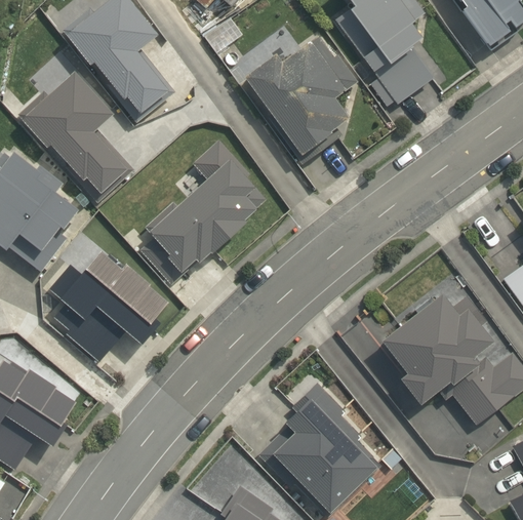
[(61,31),(67,38),(93,69),(98,65),(144,117),(175,90),(137,45),(155,30),(128,0),(111,0),(94,15),(87,7),(61,31)]
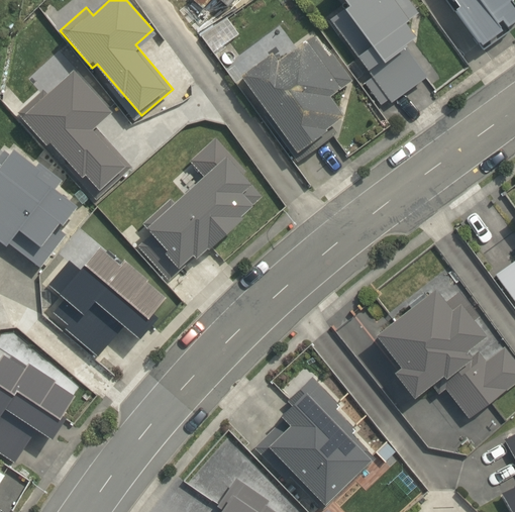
[(224,0),(233,8),(240,0),(224,0)]
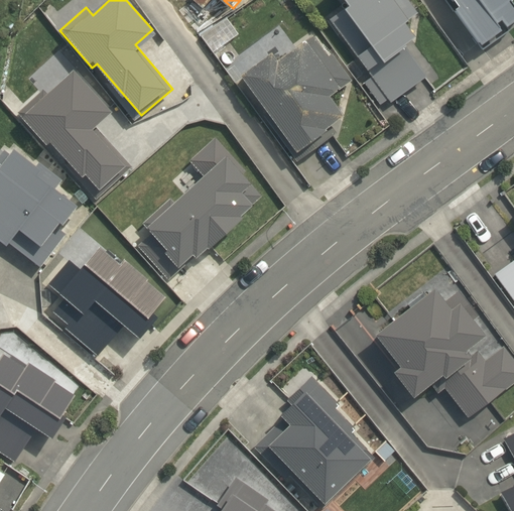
[(349,0),(327,16),(390,102),(429,74),(409,46),(418,39),(405,21),(417,12),(408,0),(349,0)]
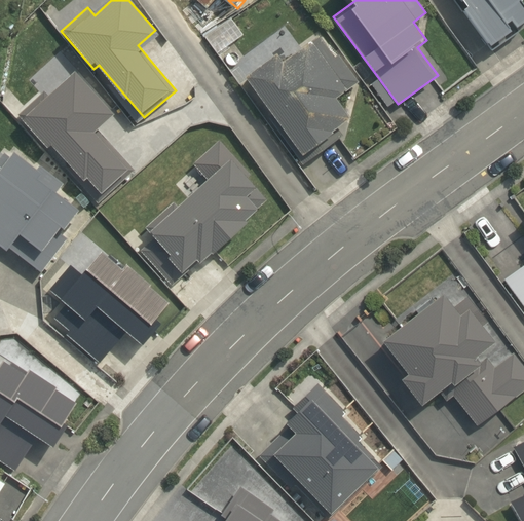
[(462,0),(468,7),(460,12),(486,50),(523,25),(523,0),(462,0)]
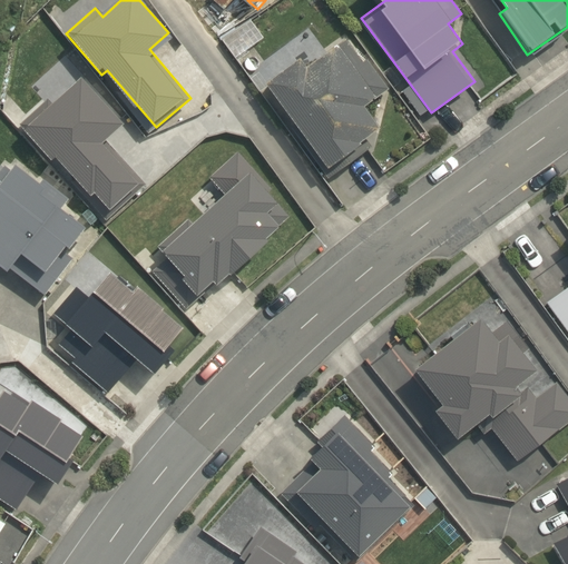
[(382,89),(346,42),(307,71),(299,59),(265,85),(326,167),(375,131),(358,108),(382,89)]
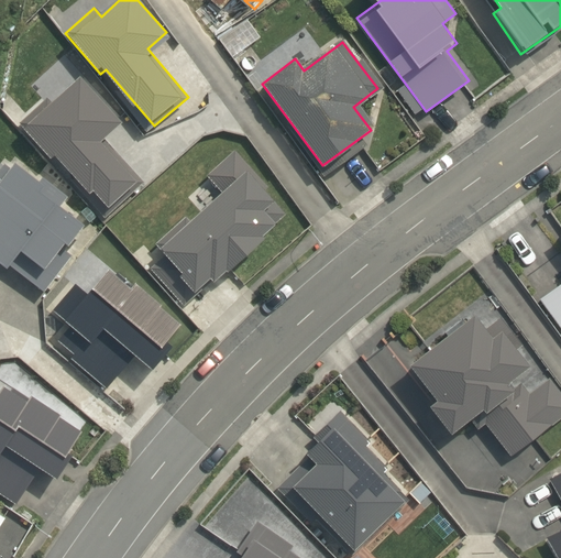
[(97,192),(112,211),(145,184),(103,134),(121,120),(87,80),(29,129),(88,199),(97,192)]
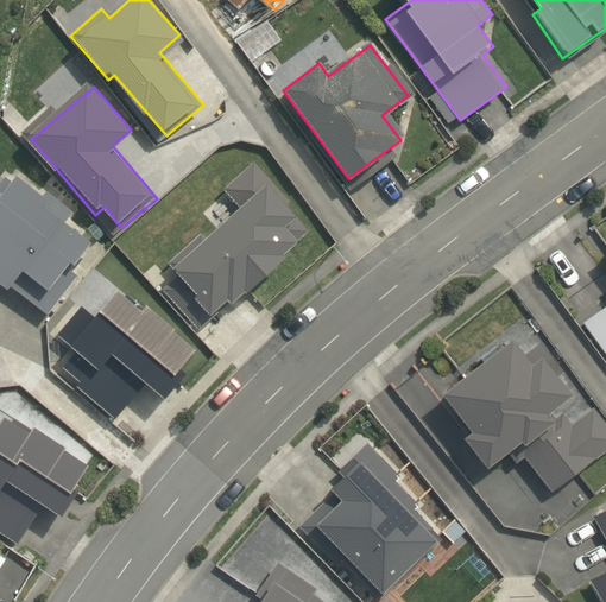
[(289,223),(297,216),(256,163),(225,188),(245,213),(206,242),(199,233),(163,260),(209,319),(231,303),(235,308),(288,267),(277,253),(300,236),(289,223)]
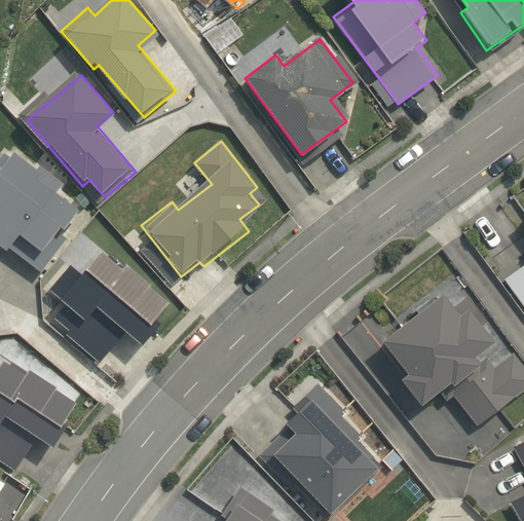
[(82,207),(12,150),(0,165),(0,253),(7,259),(14,250),(35,266),(82,207)]
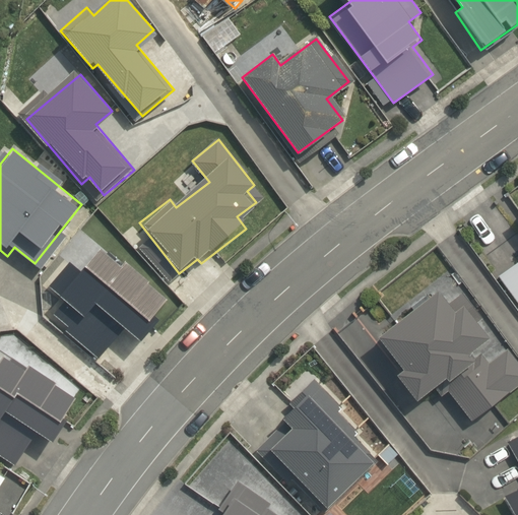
[(83,272),(67,260),(43,293),(63,307),(54,319),(102,356),(114,339),(131,352),(171,300),(102,248),(83,272)]
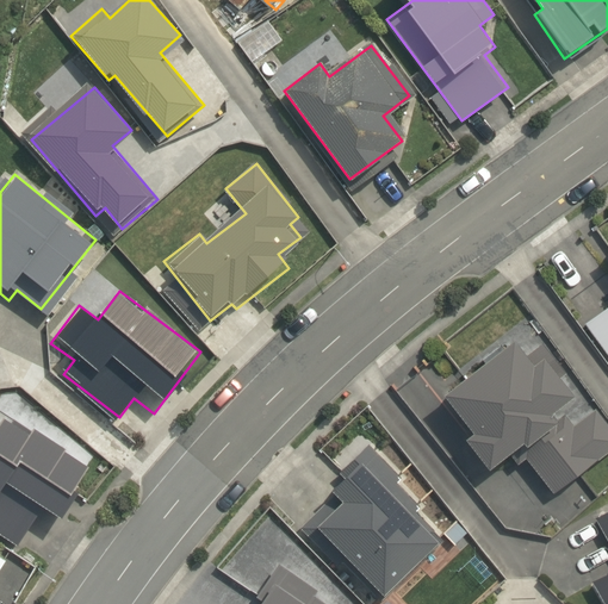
[(607,305),(584,323),(607,355),(607,305)]
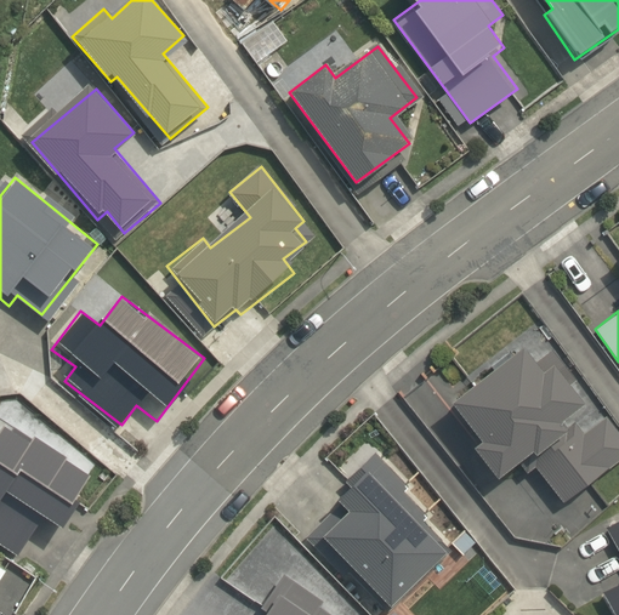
[(572,414),(590,402),(556,351),(534,366),(528,356),(458,402),(482,440),(475,445),(500,483),(535,460),(562,501),(618,462),(618,445),(602,421),(585,433),(572,414)]
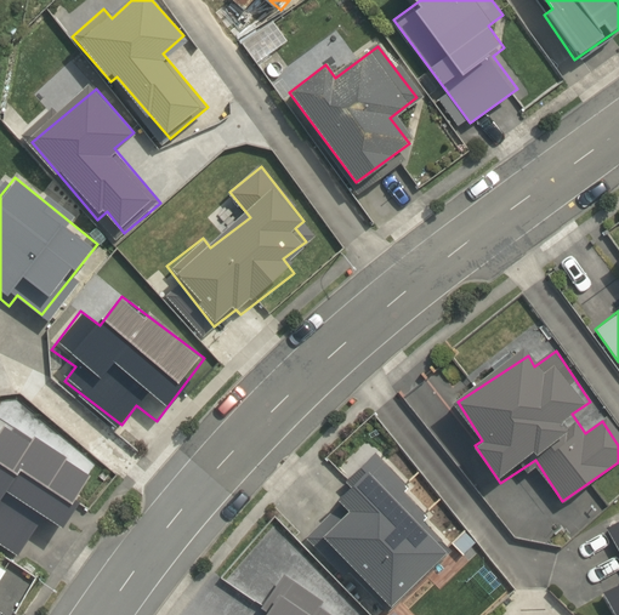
[(0,544),(20,557),(49,516),(61,524),(94,477),(0,413),(0,544)]
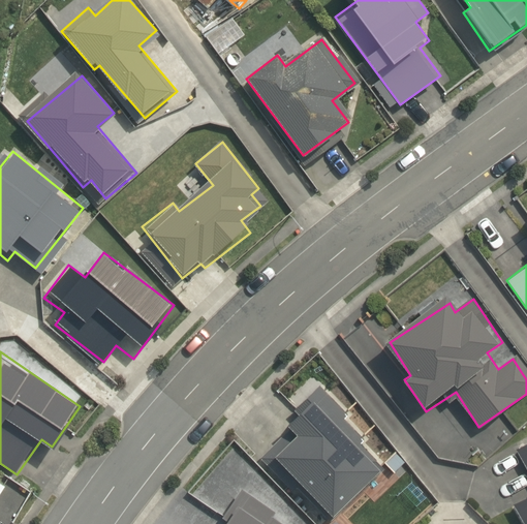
[(358,440),(361,437),(341,415),(345,412),(321,386),(281,423),(288,431),(267,451),(332,522),(373,484),(366,475),(379,463),(358,440)]
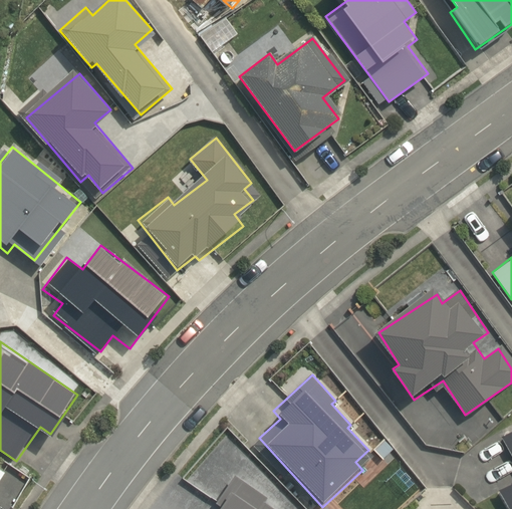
[(511,508),(511,425),(497,433),(511,462),(511,480),(498,488),(508,508),(511,508)]
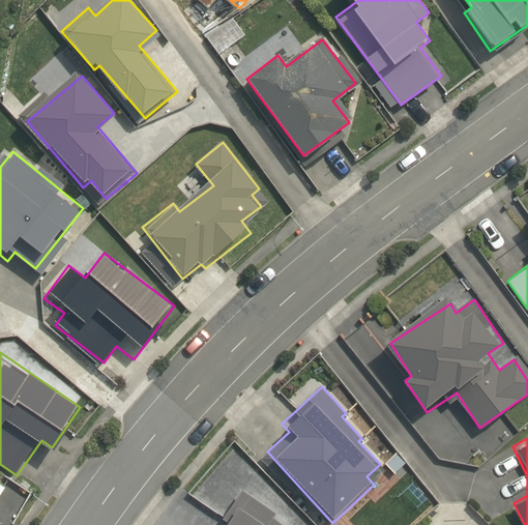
[(0,503),(9,488),(0,480),(0,503)]
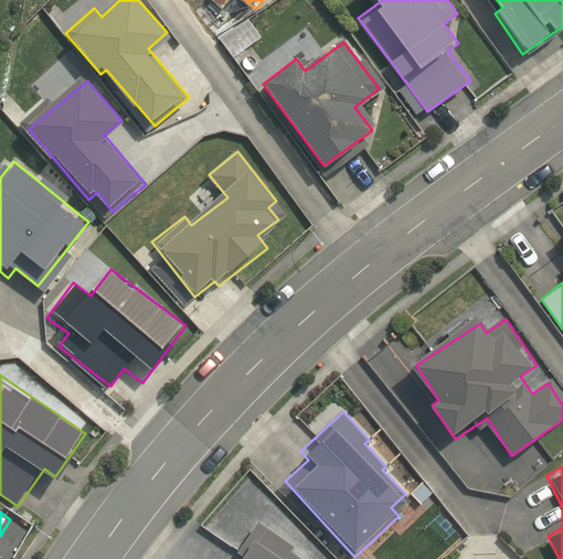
[(285,558),(258,539),(243,558),(285,558)]
